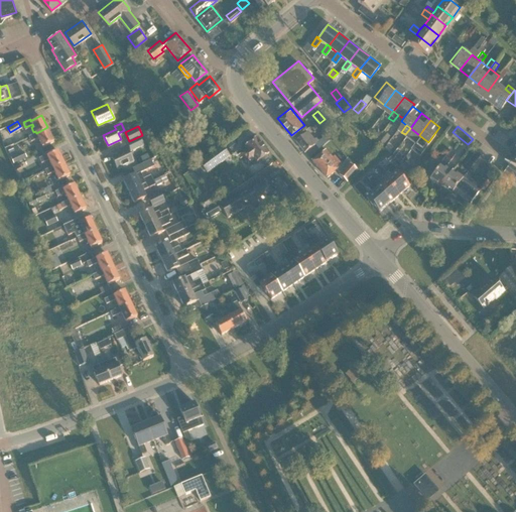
[(36,133),(35,131),(33,132),(28,134),(31,139),(37,136),(42,145),(53,140),(47,127),(36,133)]
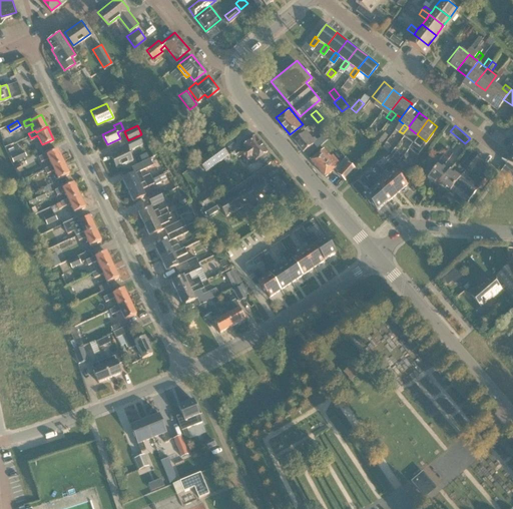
[(408,127),(403,133),(407,136),(412,130),(408,127)]
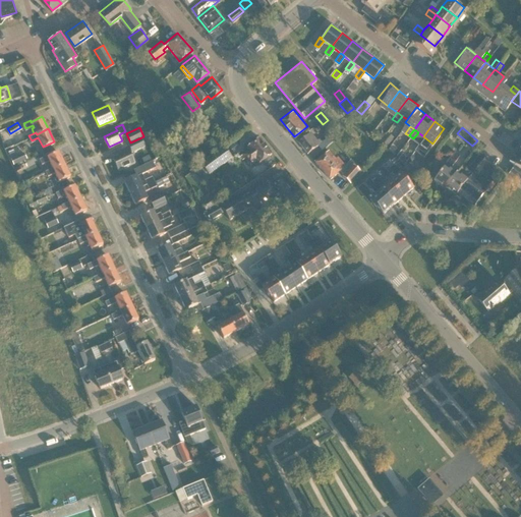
[(320,142),(310,130),(298,140),(307,152),(320,142)]
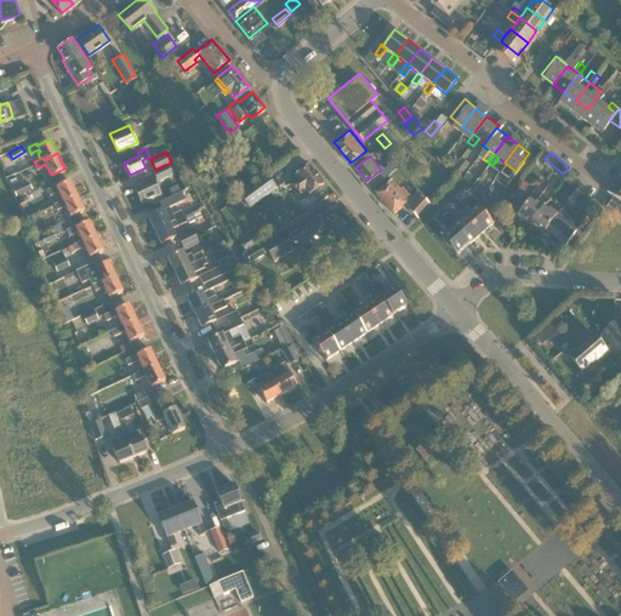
[(323,181),(308,161),(294,172),(296,176),(285,183),(288,188),(291,186),(297,194),(306,188),(308,192),(323,181)]
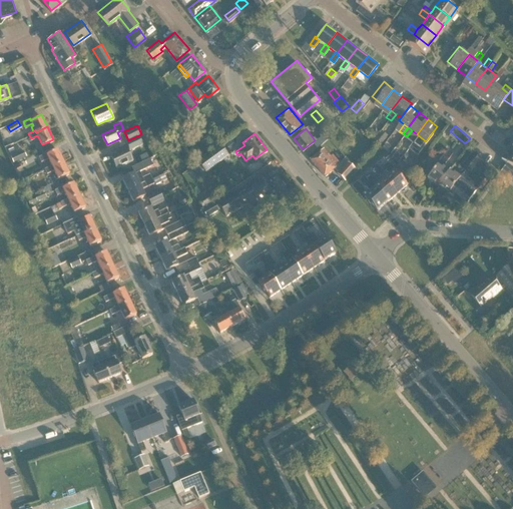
[(126,141),(129,147),(142,142),(139,135),(126,141)]
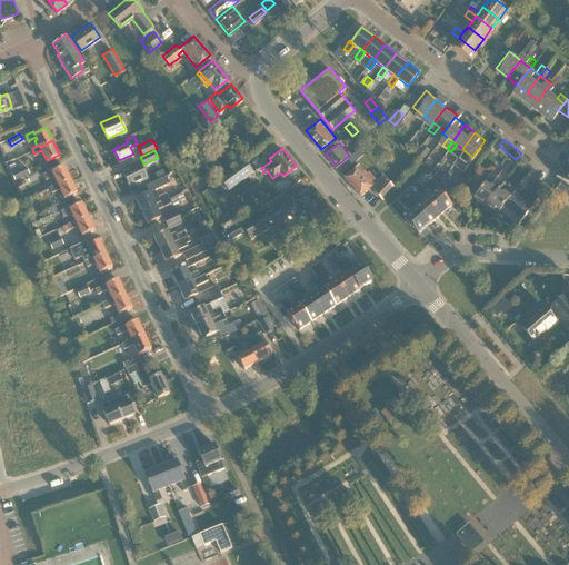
[(468,154),(462,160),(468,164),(472,157),(468,154)]
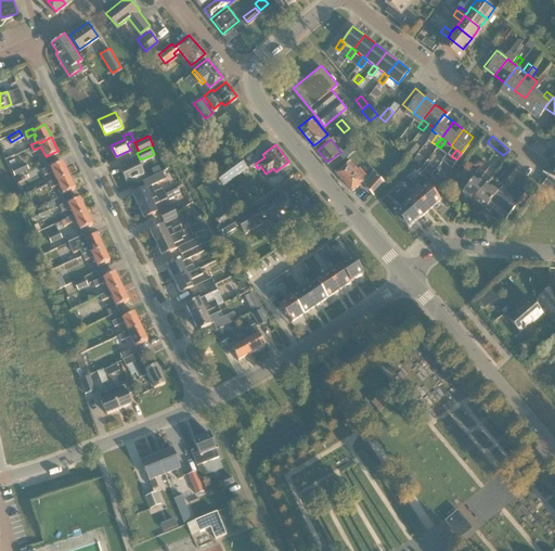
[(247,166),(239,154),(214,173),(222,184),(242,170),(246,176),(257,168),(253,162),(247,166)]
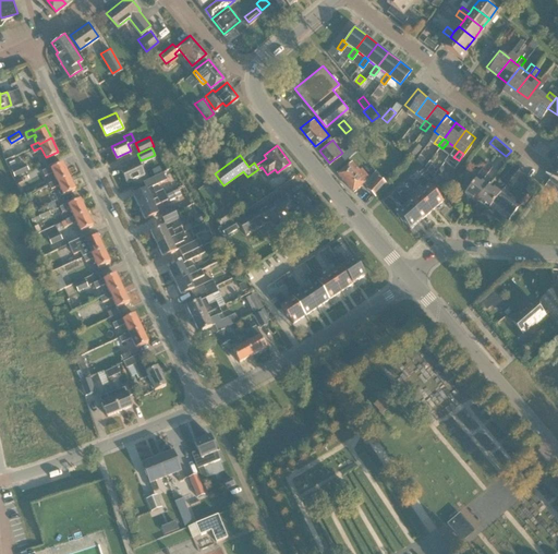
[(144,173),(137,159),(121,167),(128,181),(144,173)]
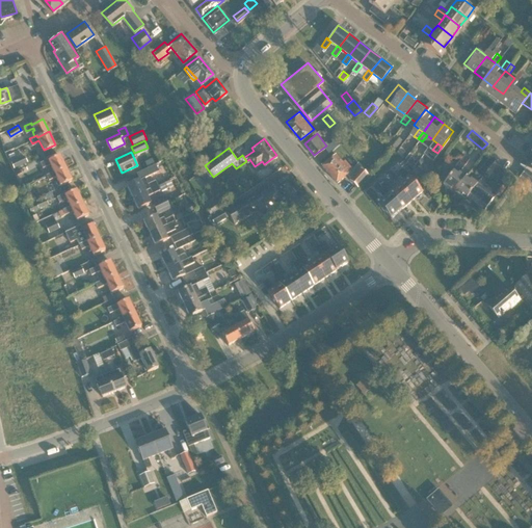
[(321,163),(337,181),(350,169),(335,152),(321,163)]
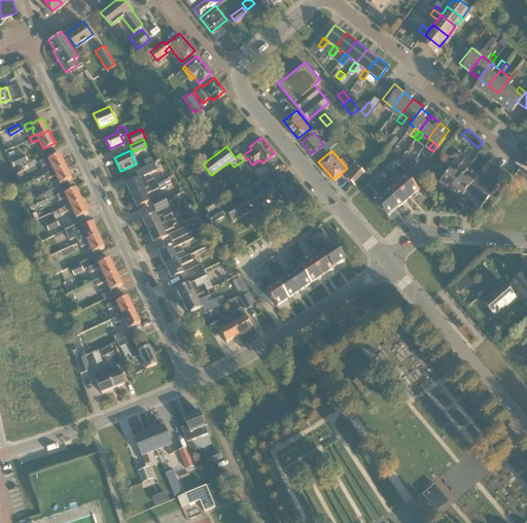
[(456,167),(466,154),(460,150),(451,162),(456,167)]
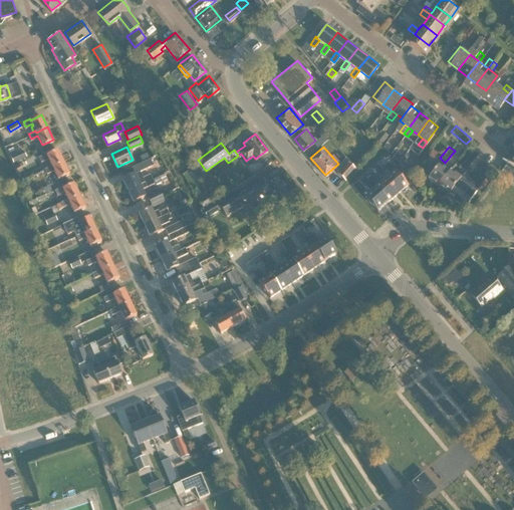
[(23,148),(10,155),(13,161),(26,154),(23,148)]
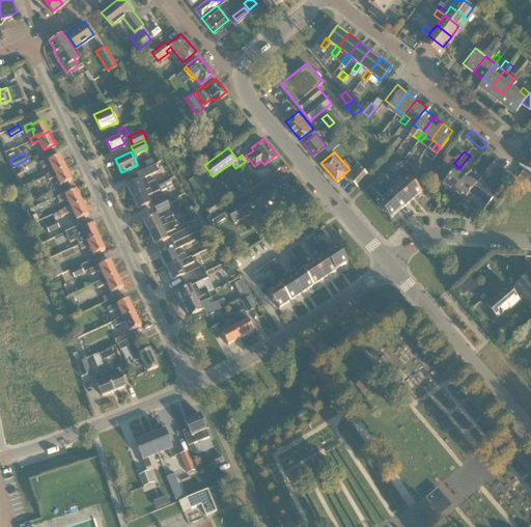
[(406,162),(414,165),(418,157),(410,153),(406,162)]
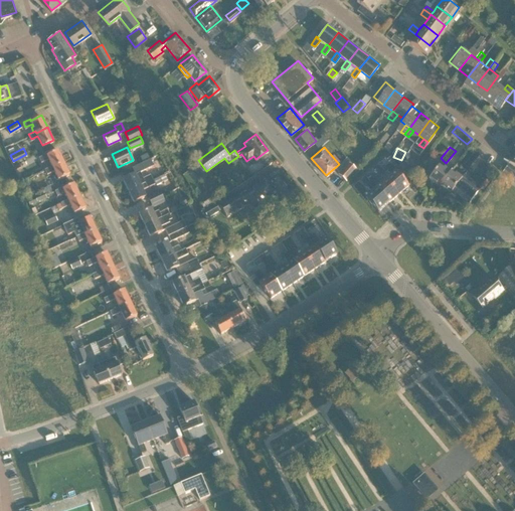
[(475,148),(462,163),(467,167),(480,153),(475,148)]
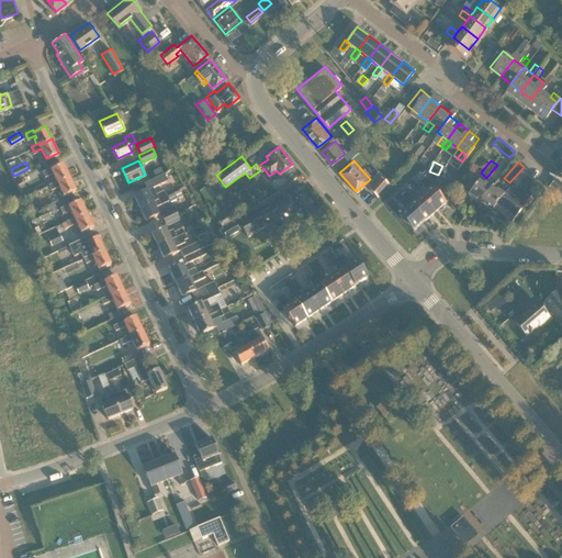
[(57,181),(69,176),(63,163),(51,168),(51,166),(43,169),(45,175),(53,171),(56,179),(57,181)]
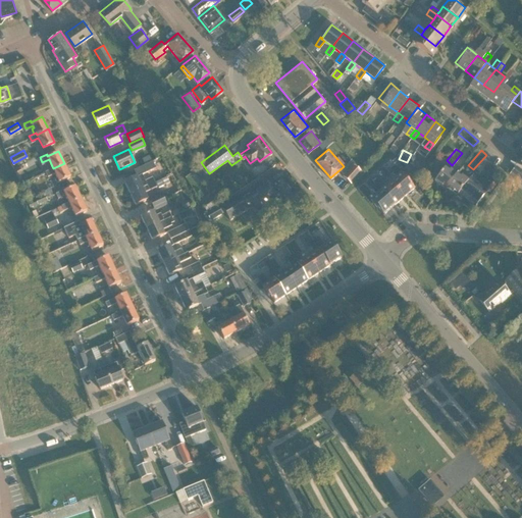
[(124,180),(129,192),(142,186),(155,179),(153,175),(145,178),(142,172),(155,166),(152,159),(134,168),(137,174),(124,180)]
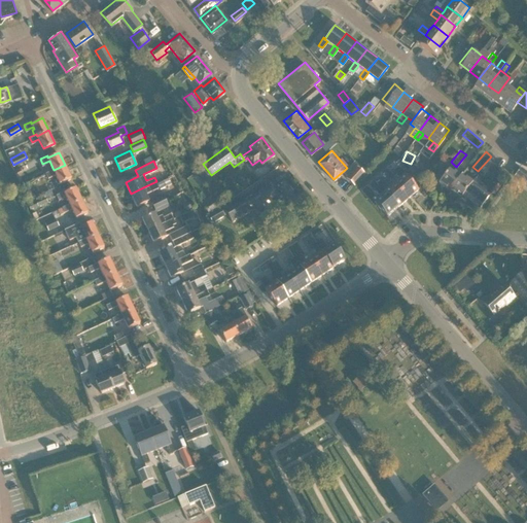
[(25,162),(20,165),(22,170),(28,168),(25,162)]
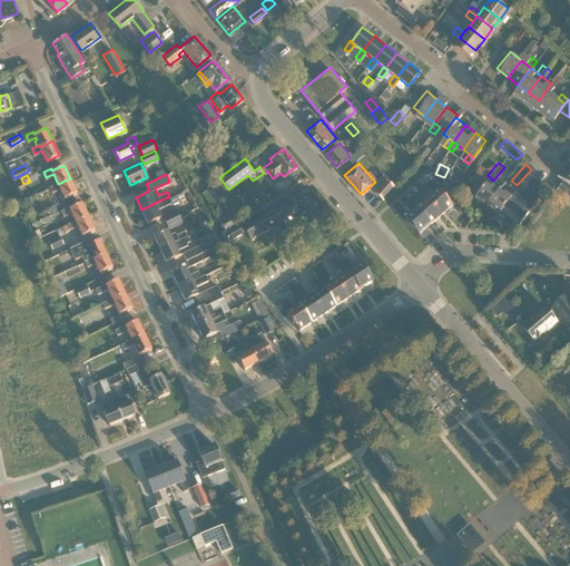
[(58,184),(57,182),(50,185),(52,191),(60,187),(65,197),(77,192),(70,178),(58,184)]
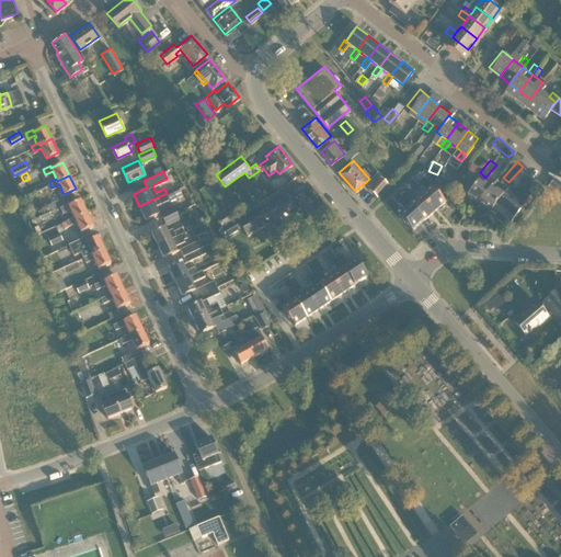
[(389,183),(379,175),(368,188),(377,196),(389,183)]
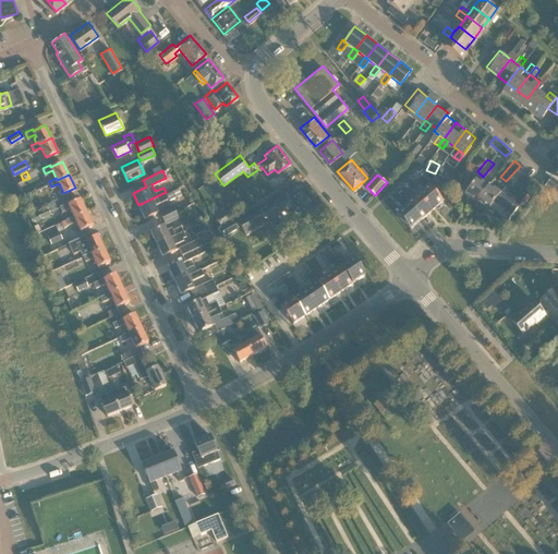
[(422,184),(415,190),(432,208),(443,199),(422,175),(416,179),(422,184)]
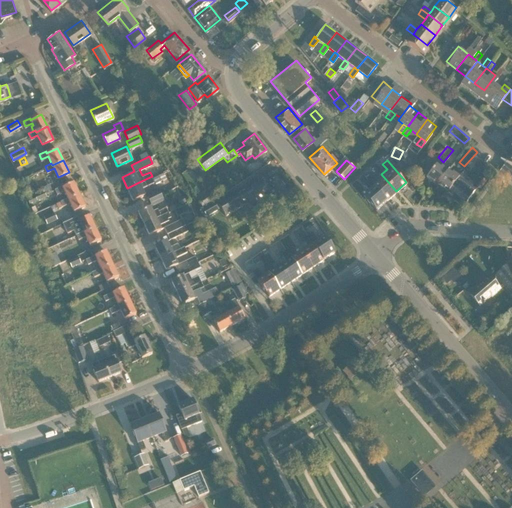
[(437,160),(425,172),(440,187),(443,185),(462,203),(488,176),(480,168),(471,178),(462,169),(458,174),(453,168),(449,172),(437,160)]
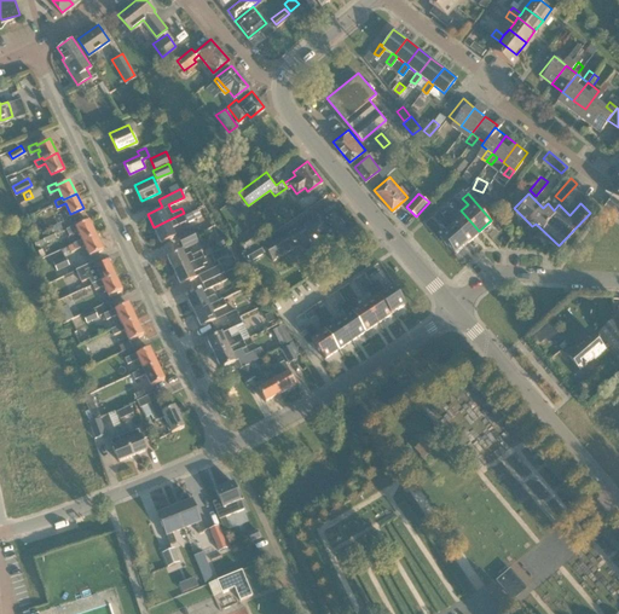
[(322,220),(313,209),(290,229),(288,227),(264,242),(273,259),(299,243),(307,254),(320,243),(319,242),(320,241),(324,238),(331,248),(351,233),(333,212),(322,220)]
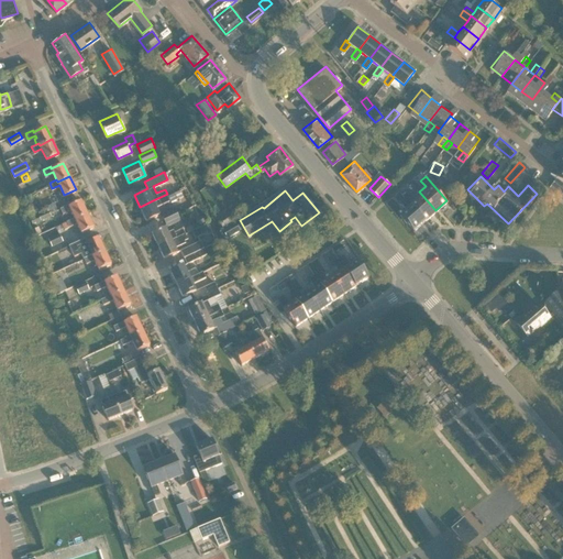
[(407,193),(404,195),(424,219),(435,210),(419,192),(414,196),(409,190),(407,193)]
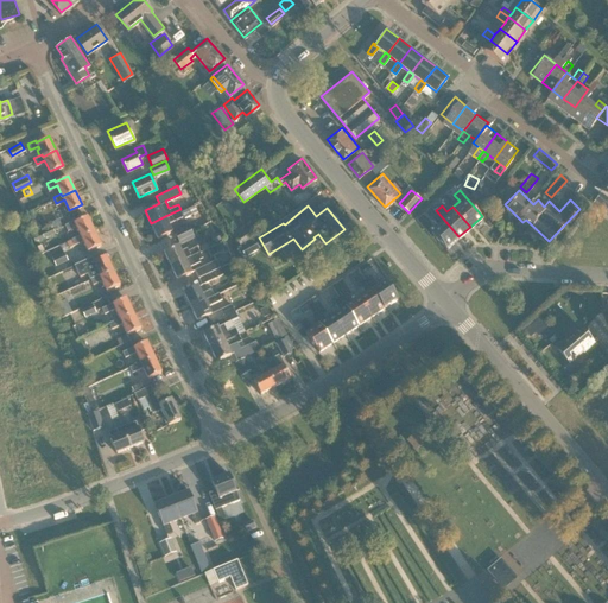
[(165,216),(151,223),(158,236),(172,229),(168,221),(182,215),(181,209),(165,216)]
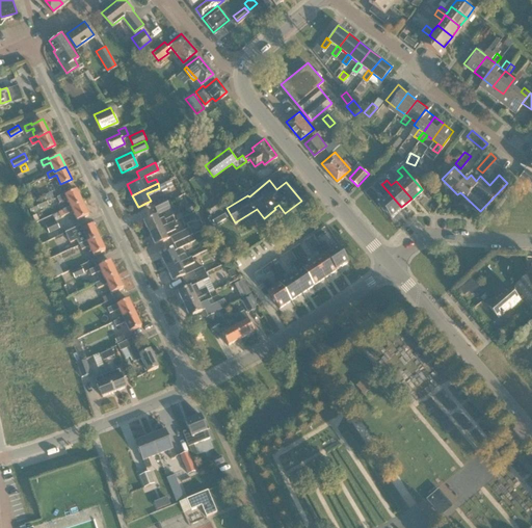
[(381,184),(377,188),(384,196),(378,202),(391,216),(401,207),(381,184)]
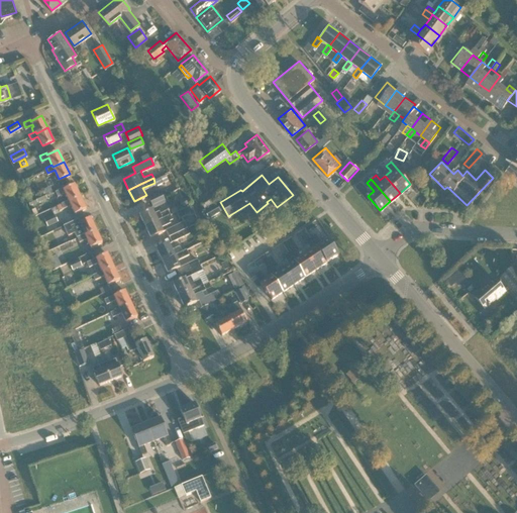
[(69,200),(80,195),(74,182),(63,188),(63,186),(56,189),(58,194),(65,191),(68,198),(69,200)]
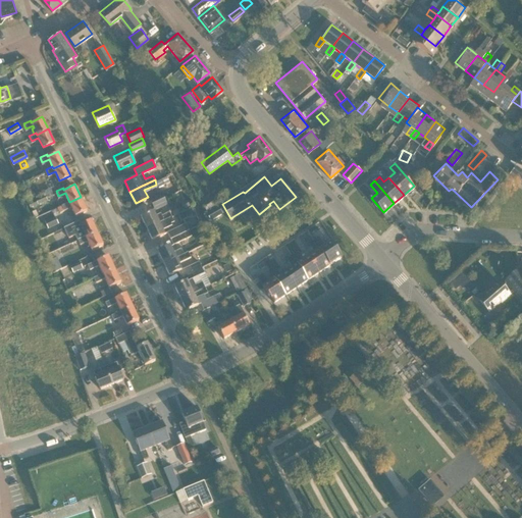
[(37,196),(34,188),(27,191),(30,198),(37,196)]
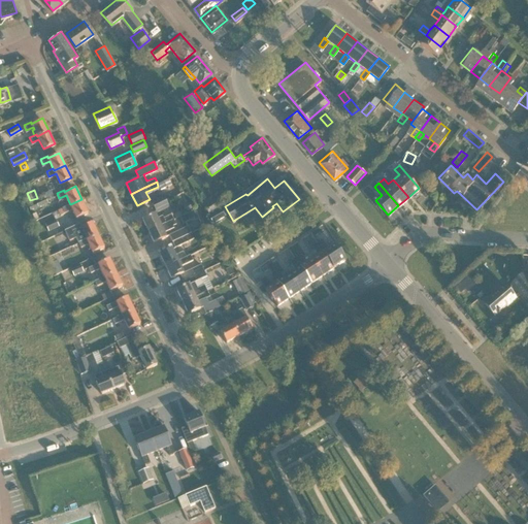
[(154,205),(166,199),(163,193),(151,199),(154,205)]
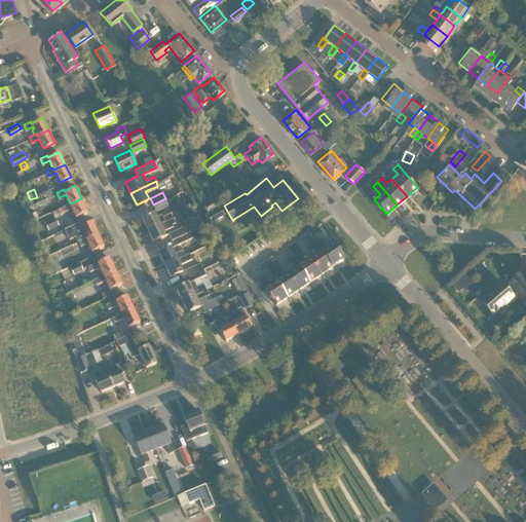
[(46,195),(36,199),(38,204),(48,200),(46,195)]
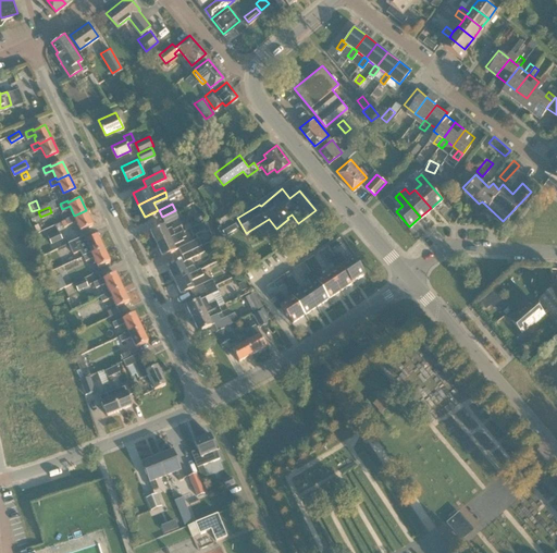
[(225,209),(215,216),(221,222),(230,216),(225,209)]
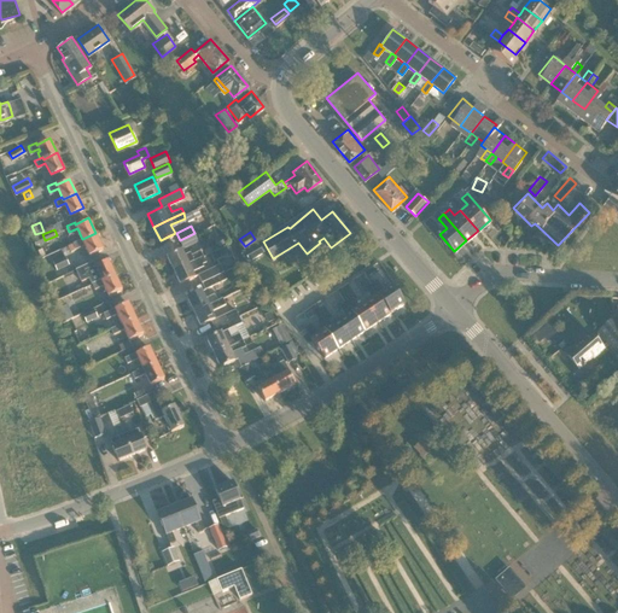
[(82,239),(81,237),(73,240),(73,241),(75,246),(83,243),(89,254),(103,247),(95,233),(82,239)]
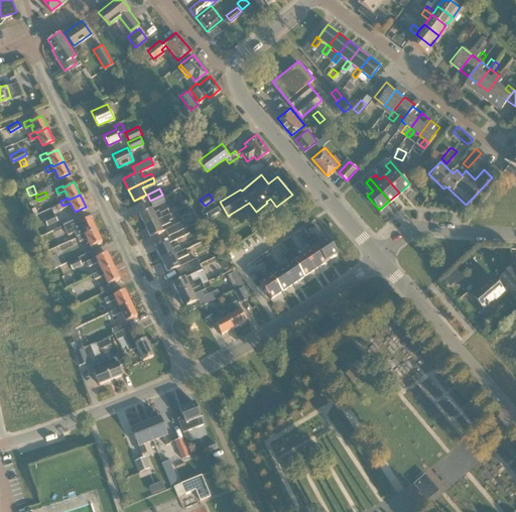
[(162,195),(150,201),(153,206),(165,200),(162,195)]
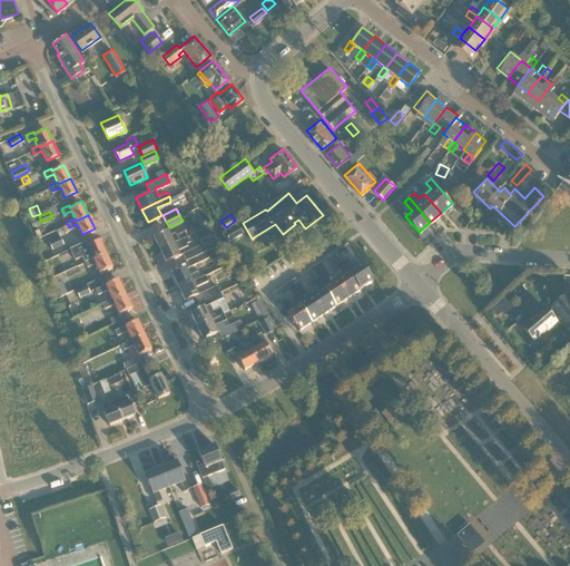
[(295,224),(283,234),(286,237),(298,227),(295,222),(294,223),(295,224)]
